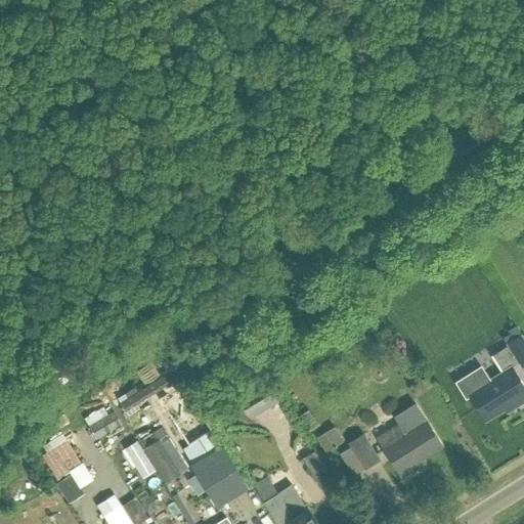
[(507,343),(521,365),(523,363),(523,331),(520,334),(507,343)]
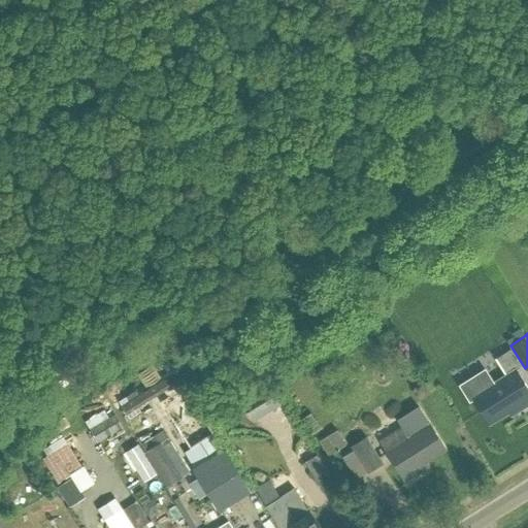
[(154,366),(138,375),(149,391),(163,382),(154,366)]
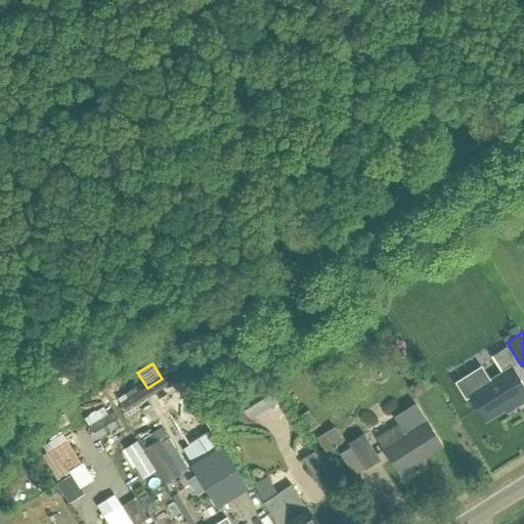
[(481,365),(455,382),(466,397),(470,395),(485,419),(504,407),(507,411),(523,399),(523,385),(512,366),(489,380),(481,365)]
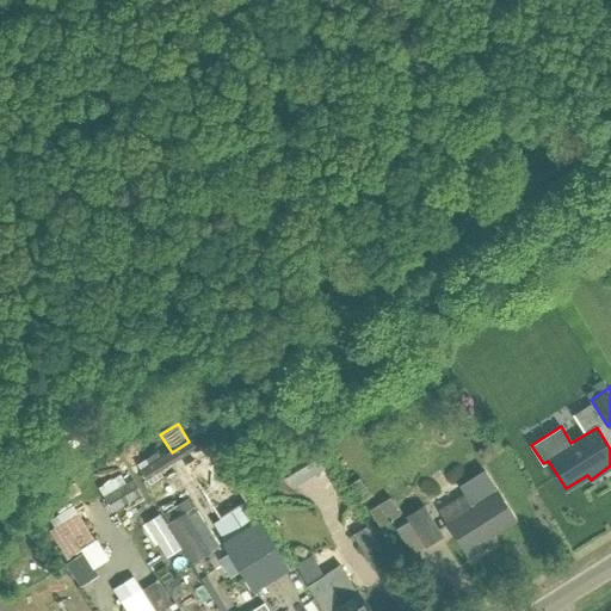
[(172,452),(142,471),(148,481),(202,446),(196,437),(189,442),(172,452)]
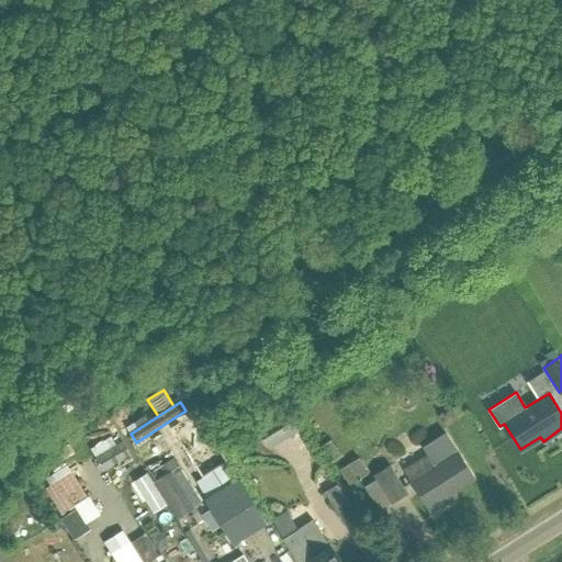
[(269,447),(299,429),(284,406),(255,424),(269,447)]
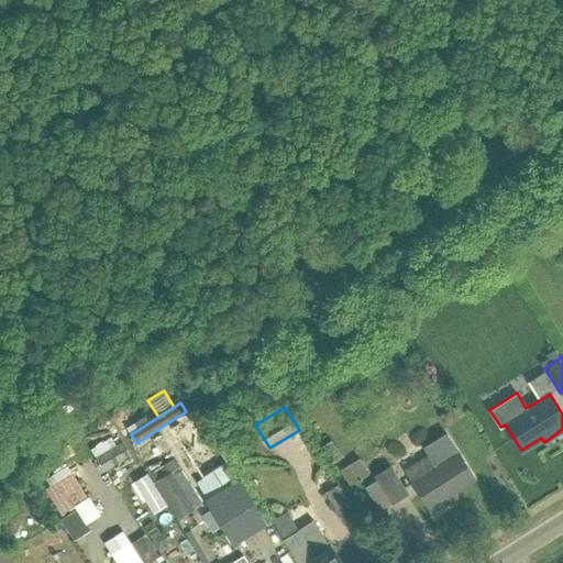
[(196,410),(169,427),(202,478),(229,463),(196,410)]
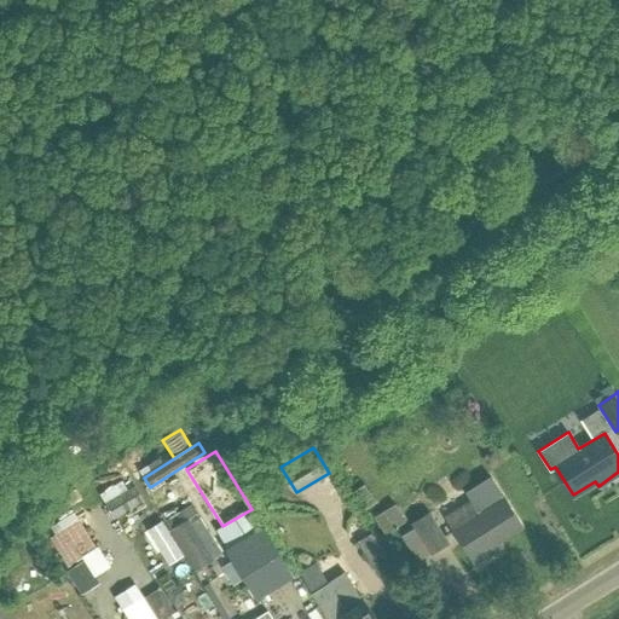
[(466,490),(470,499),(444,516),(474,563),(503,544),(501,541),(522,526),(490,474),(466,490)]
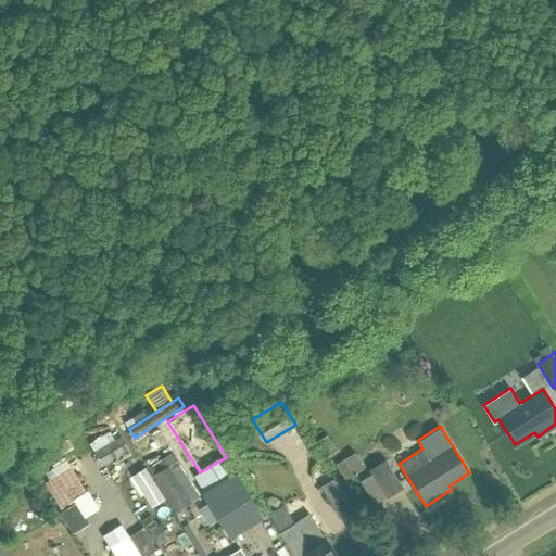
[(115,430),(92,440),(102,463),(126,452),(115,430)]
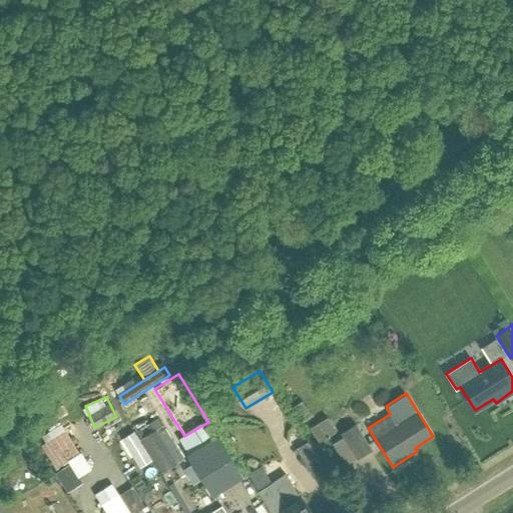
[(319,441),(337,430),(328,416),(310,427),(319,441)]
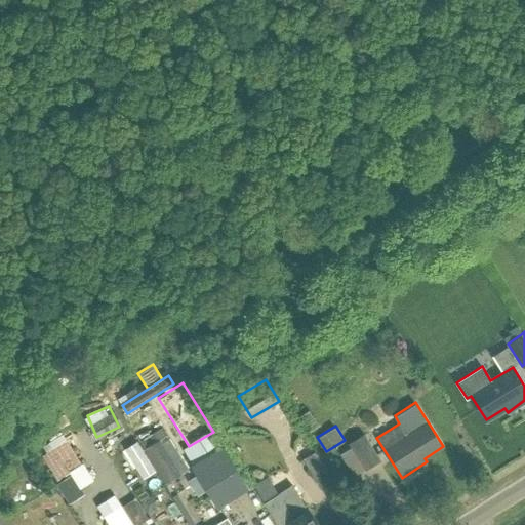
[(189,446),(184,450),(193,466),(223,447),(213,432),(189,446)]
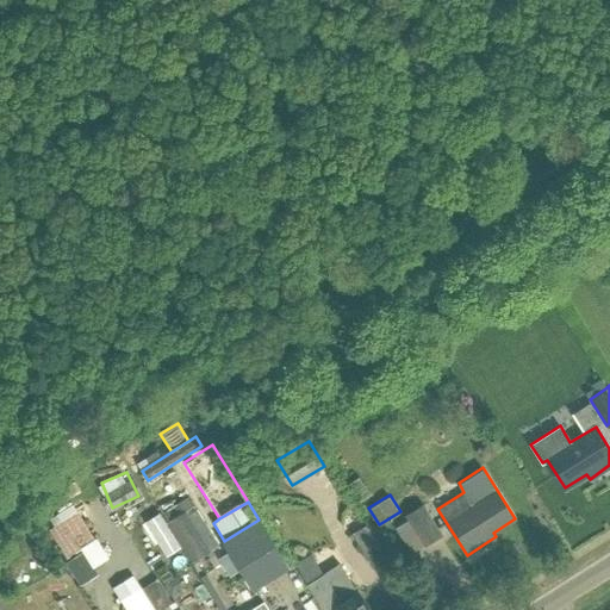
[(424,546),(443,534),(423,503),(405,514),(424,546)]
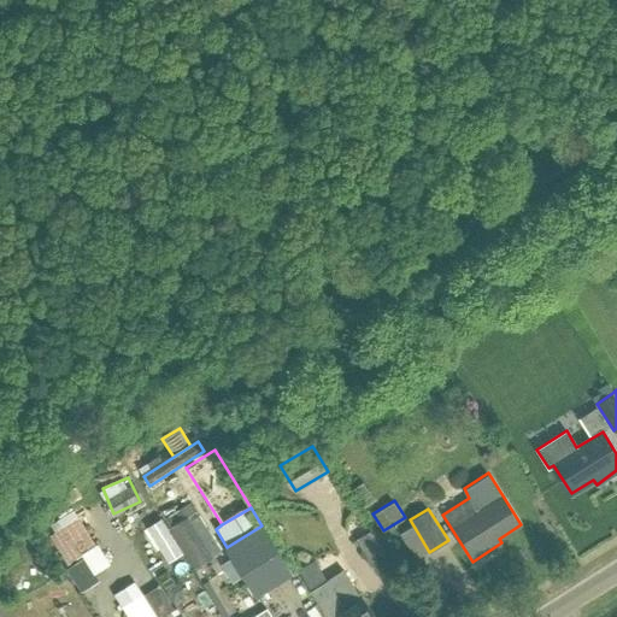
[(183,510),(166,519),(174,529),(189,519),(183,510)]
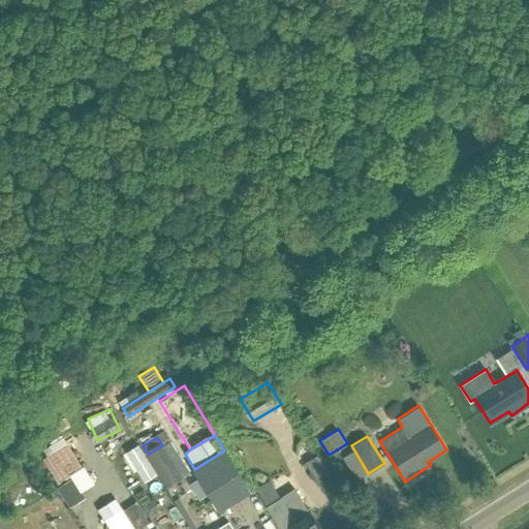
[(170,440),(162,445),(182,476),(190,471),(170,440)]
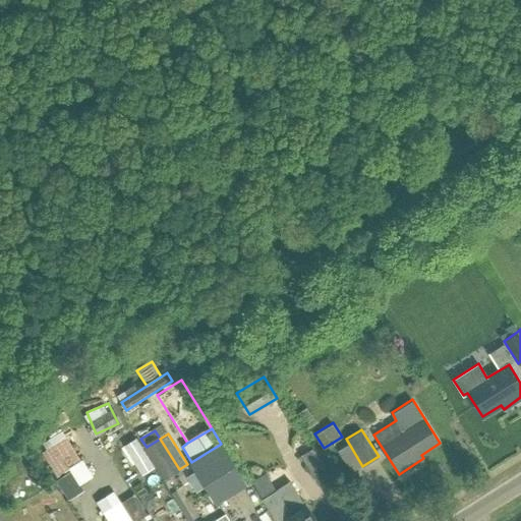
[(69,467),(82,459),(66,436),(42,451),(57,475),(69,467)]
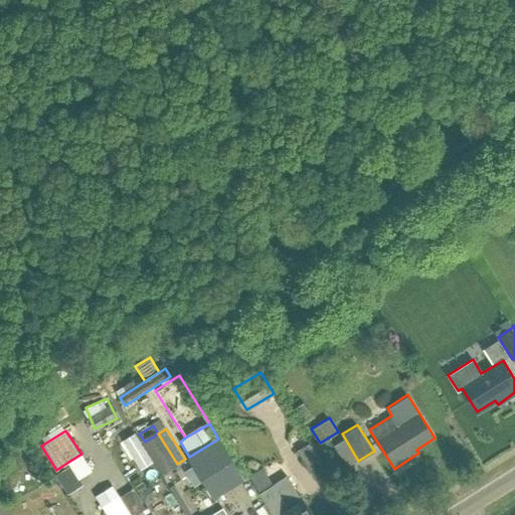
[(164,472),(177,464),(158,434),(145,442),(164,472)]
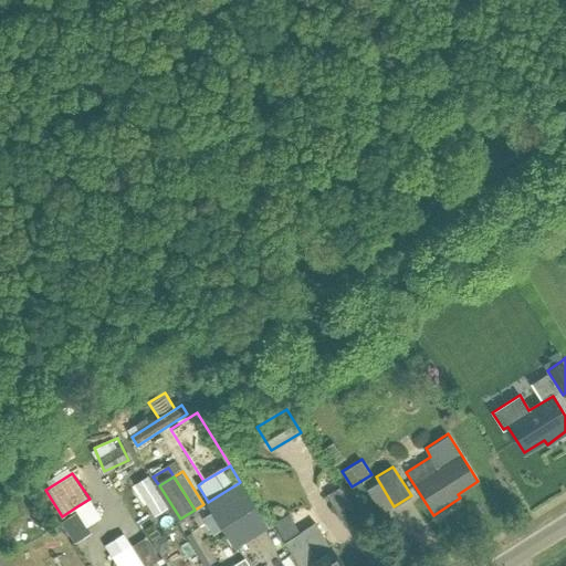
[(240,482),(208,502),(236,545),(268,525),(240,482)]
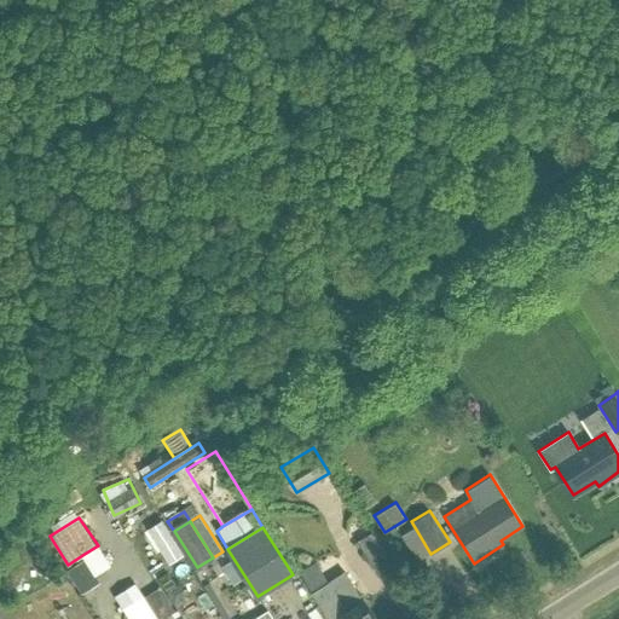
[(379,573),(393,563),(372,531),(357,541),(379,573)]
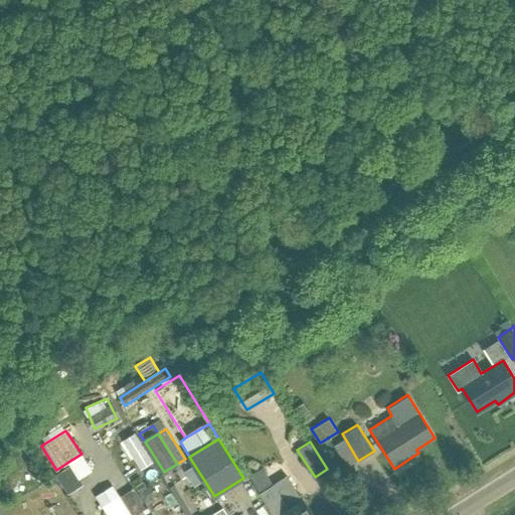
[(92,470),(81,454),(68,462),(70,466),(78,479),(92,470)]
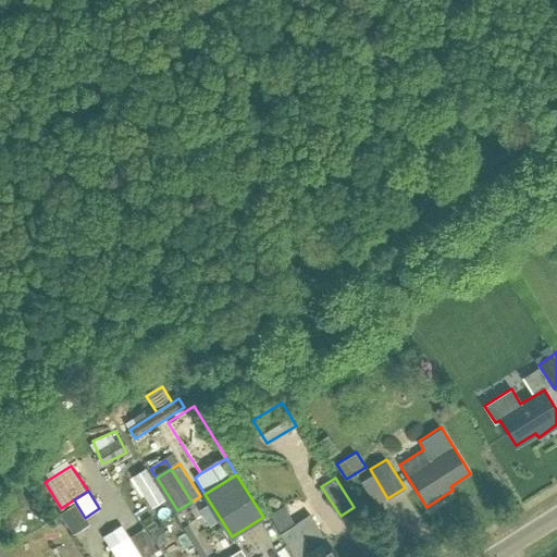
[(76,504),(62,512),(76,534),(90,525),(85,518),(76,504)]
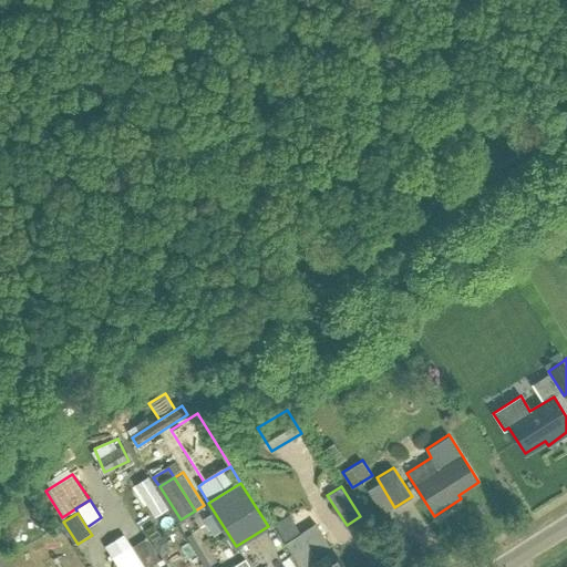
[(292,513),(277,522),(287,539),(302,531),(292,513)]
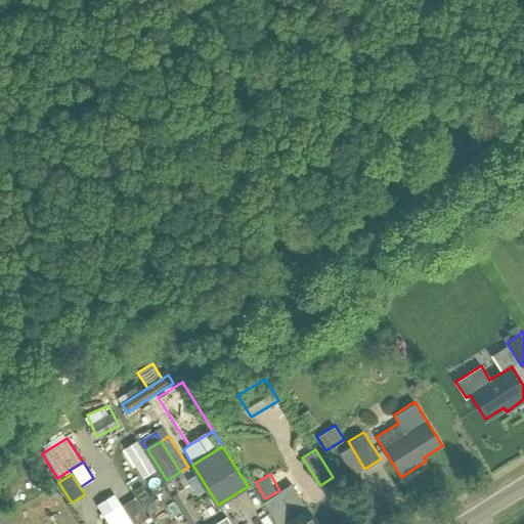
[(308,509),(292,483),(277,492),(278,493),(264,501),(277,523),(285,523),(287,523),(317,523),(308,509)]
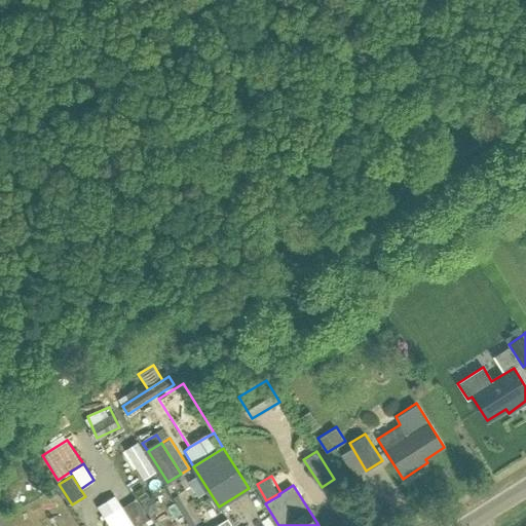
[(115,496),(99,506),(110,525),(134,525),(121,506),(115,496)]
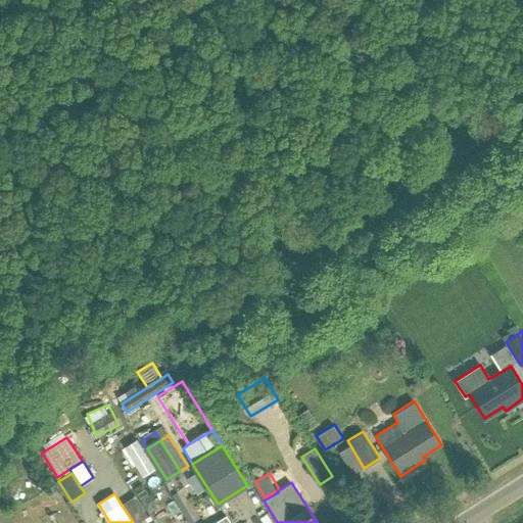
[(127,501),(135,522),(136,522),(148,518),(139,495),(127,501)]
